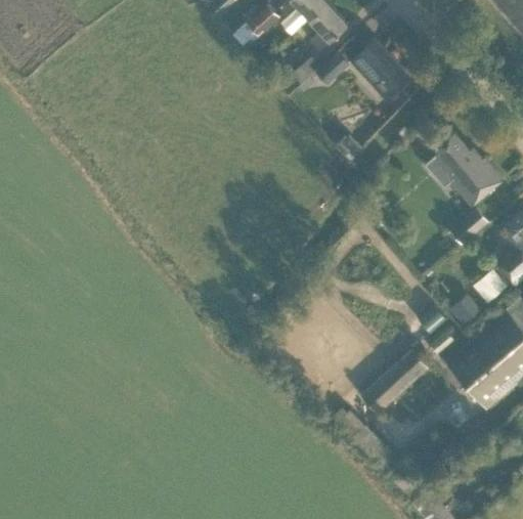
[(233,2),(231,0),(216,0),(214,3),(208,8),(216,17),(233,2)]
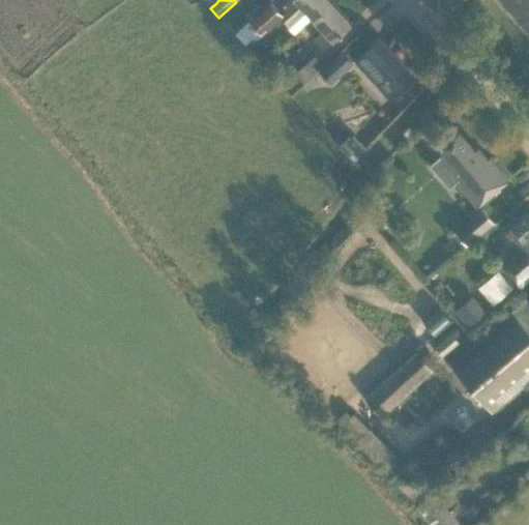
[(313,20),(331,3),(327,0),(291,0),(282,8),(290,18),(301,7),(313,20)]
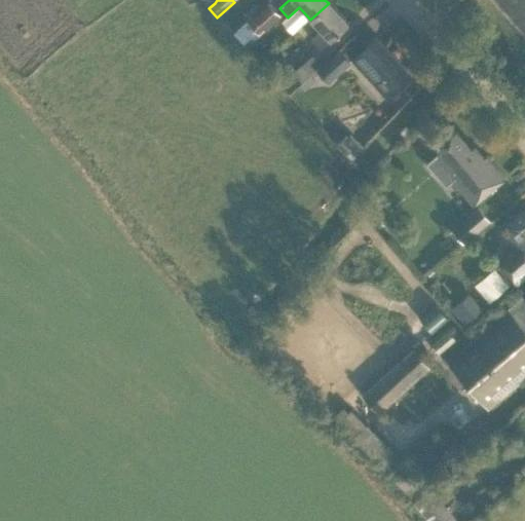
[(524,0),(490,0),(524,39),(524,0)]
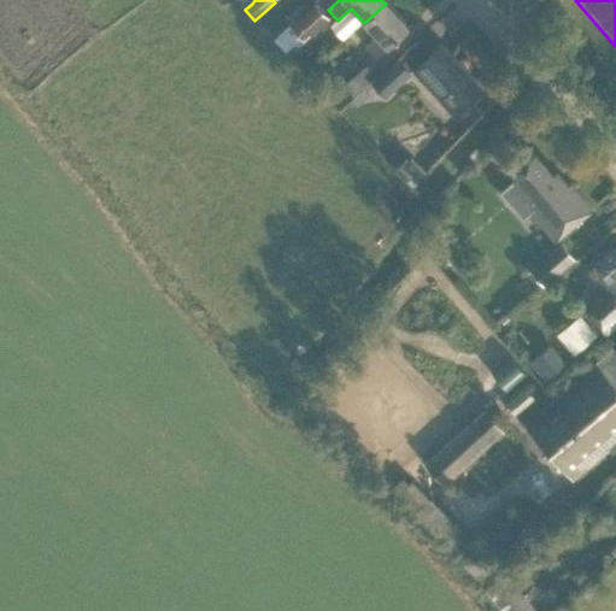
[(388,48),(409,29),(386,4),(364,23),(377,37),(364,50),(374,60),(387,48),(388,48)]
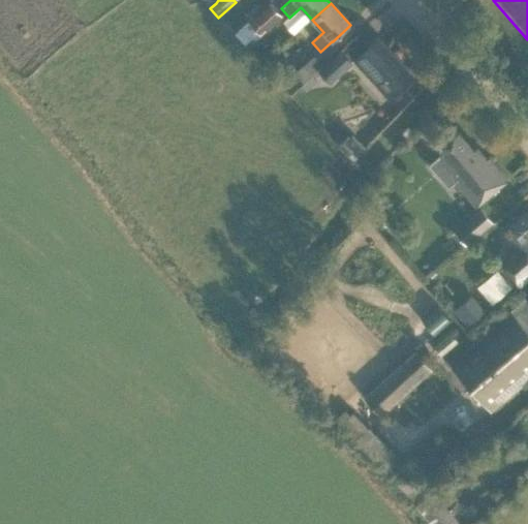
[(248,24),(260,38),(282,20),(270,5),(248,24)]
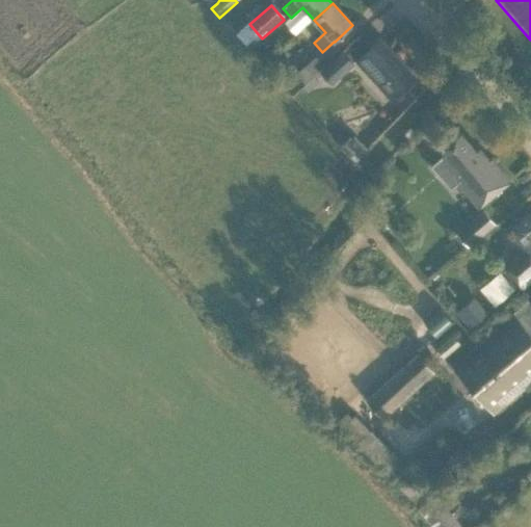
[(249,24),(236,36),(246,47),(254,41),(257,43),(262,38),(249,24)]
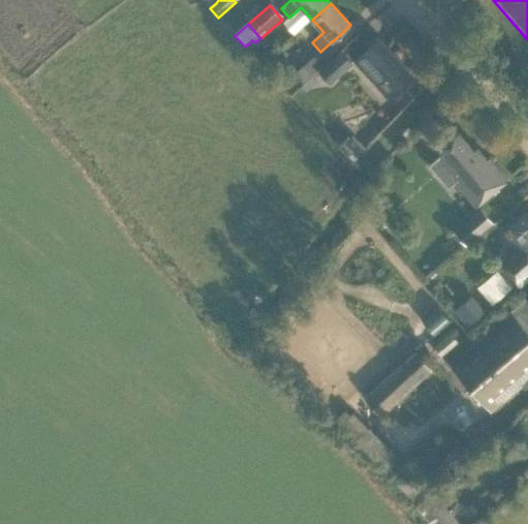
[(353,62),(389,100),(412,78),(378,40),(353,62)]
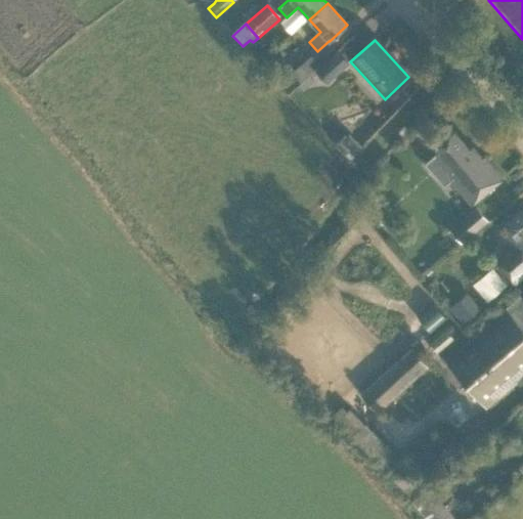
[(314,73),(327,85),(349,65),(337,51),(314,73)]
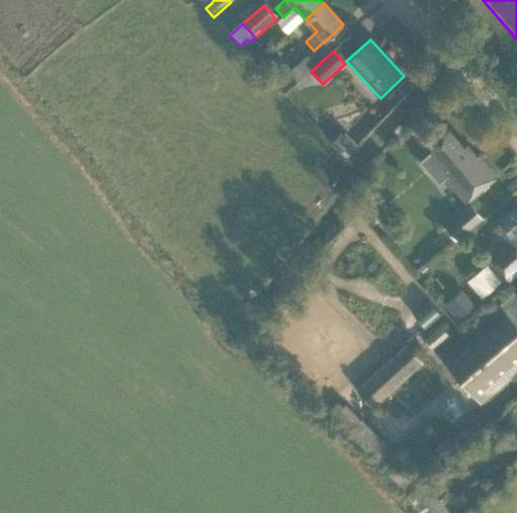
[(293,69),(287,74),(295,84),(303,78),(293,69)]
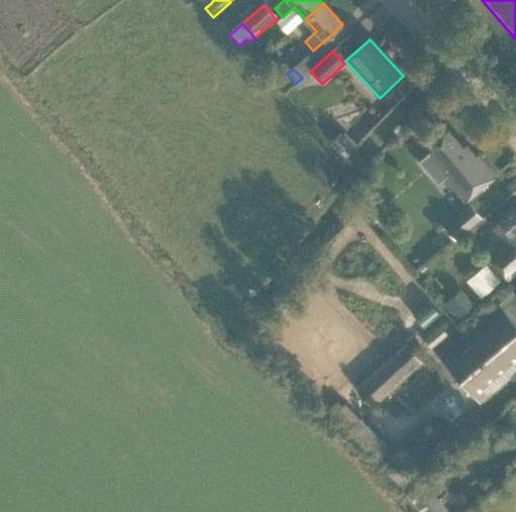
[(466,147),(462,149),(447,131),(428,147),(432,151),(418,164),(437,186),(444,180),(465,204),(496,178),(478,158),(476,159),(466,147)]
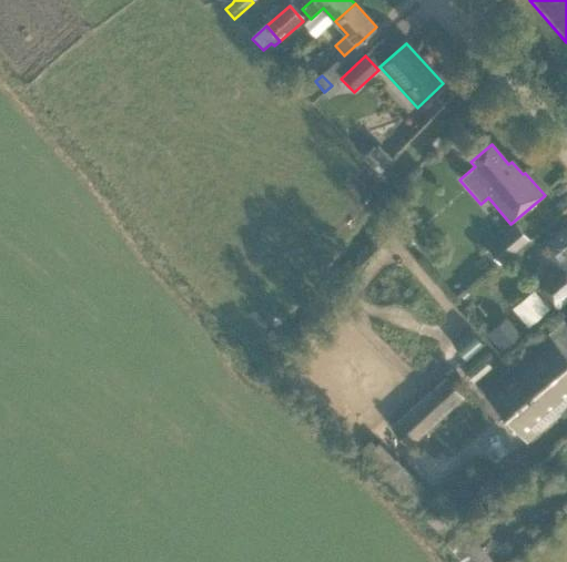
[(363,160),(378,175),(393,162),(377,146),(363,160)]
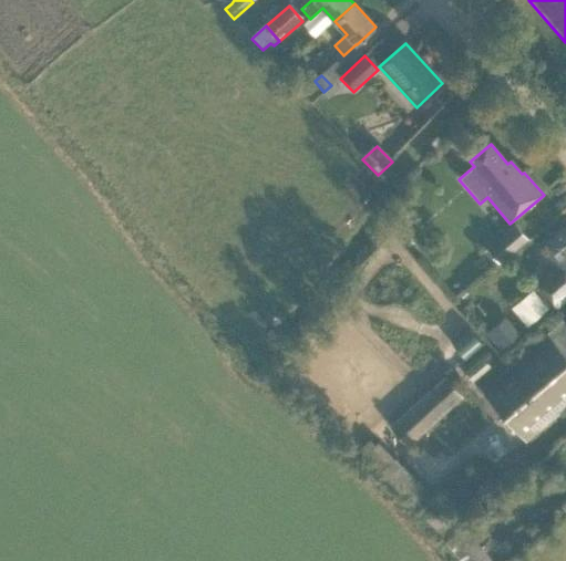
[(528,241),(515,226),(486,250),(500,266),(528,241)]
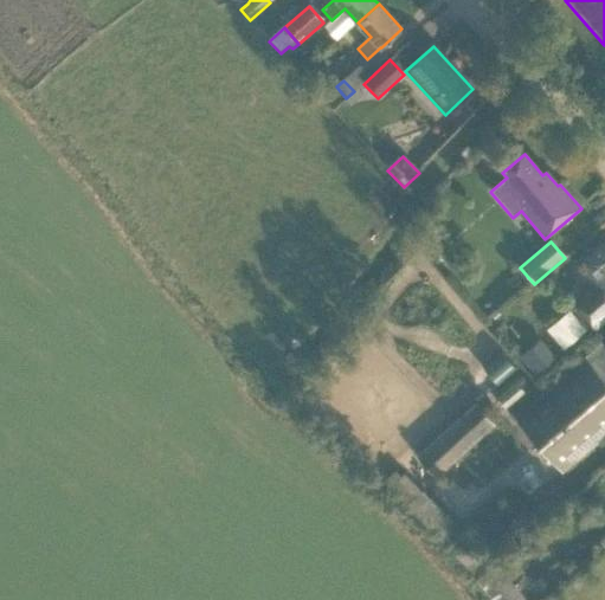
[(604,244),(584,263),(592,272),(585,278),(596,292),(573,310),(590,329),(604,315),(604,244)]
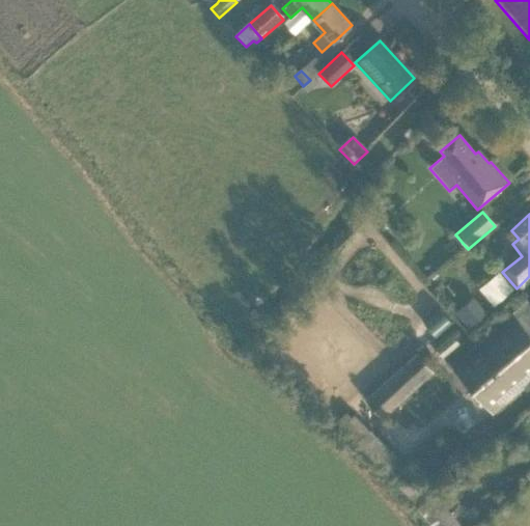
[(503,279),(499,274),(478,291),(493,307),(512,292),(512,291),(503,279)]
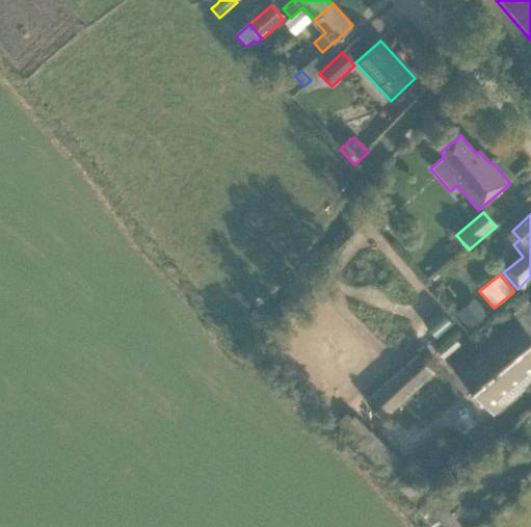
[(530,277),(518,289),(521,294),(530,285),(530,277)]
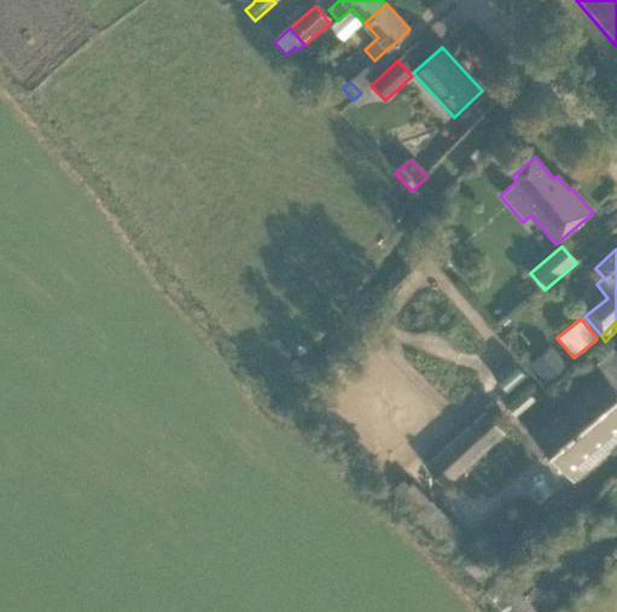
[(551,348),(529,366),(545,384),(565,366),(551,348)]
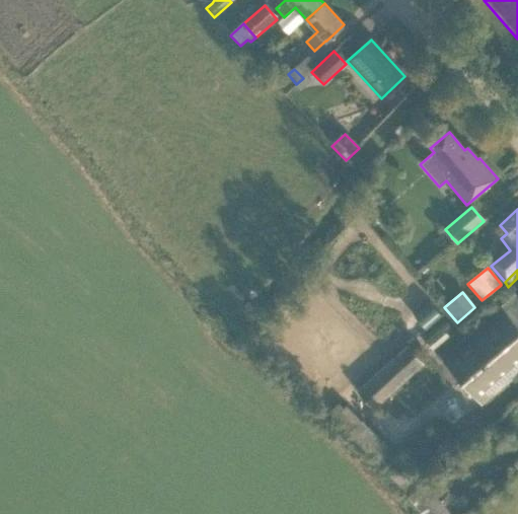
[(517,293),(441,359),(482,406),(517,373),(517,293)]
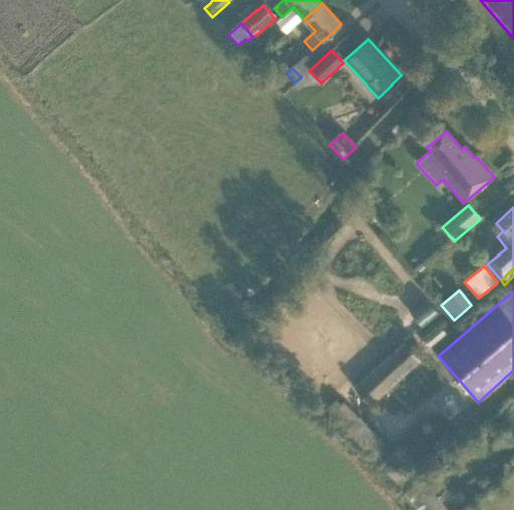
[(419,362),(403,345),(354,389),(370,407),(419,362)]
